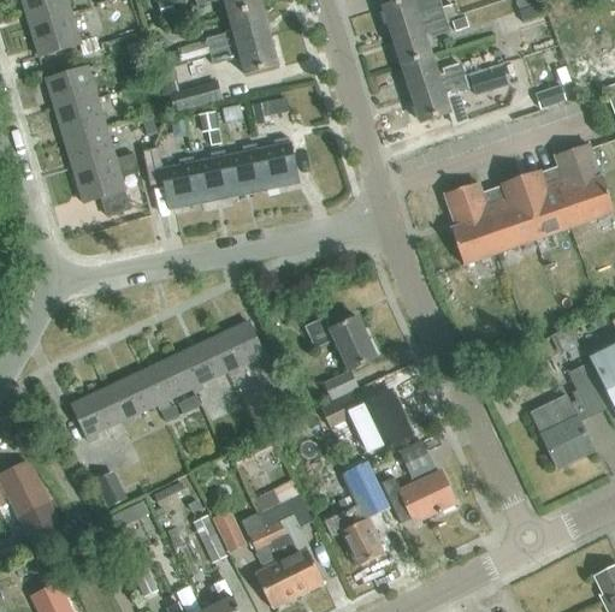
[(70,11),(67,0),(22,0),(29,24),(70,11)]
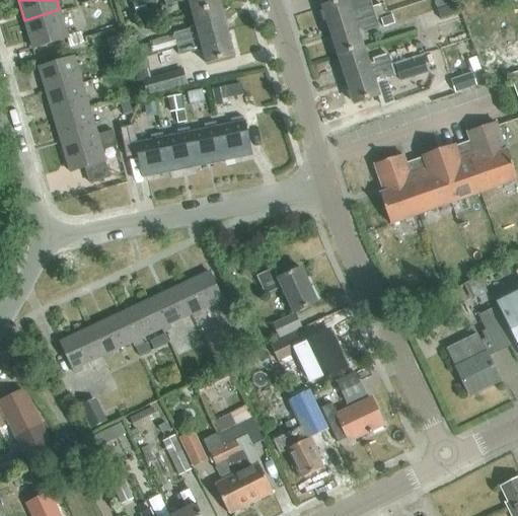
[(132,0),(135,11),(146,8),(144,0),(132,0)]
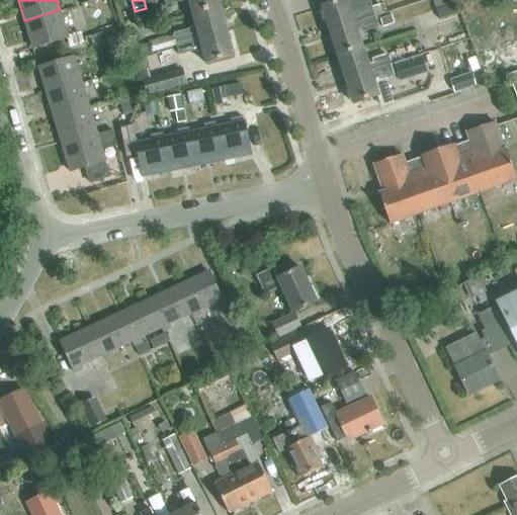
[(220,4),(218,0),(164,0),(165,3),(176,0),(188,0),(191,12),(220,4)]
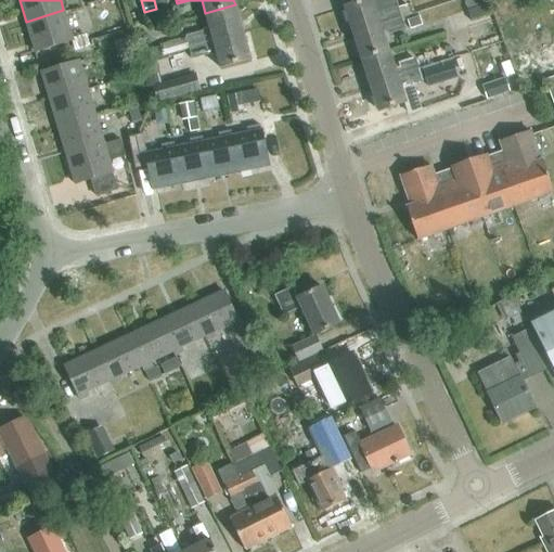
[(399,14),(395,0),(357,0),(344,4),(352,31),(399,14)]
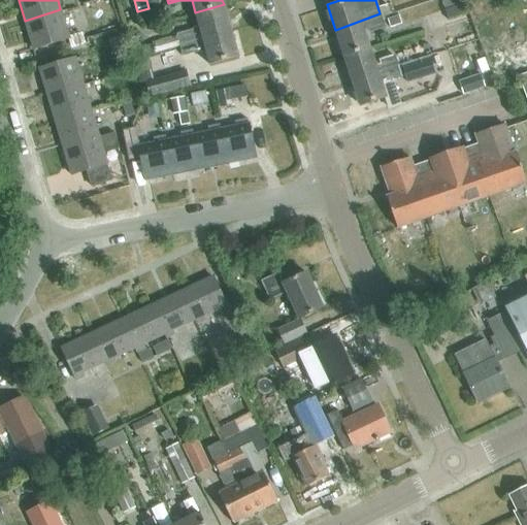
[(464,13),(460,0),(440,0),(447,19),(464,13)]
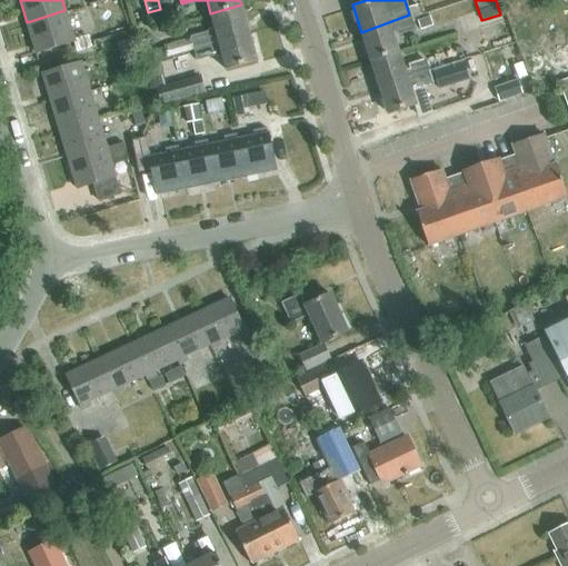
[(167,55),(193,47),(249,32),(241,5),(210,13),(215,29),(190,36),(190,37),(177,41),(177,40),(163,43),(167,55)]
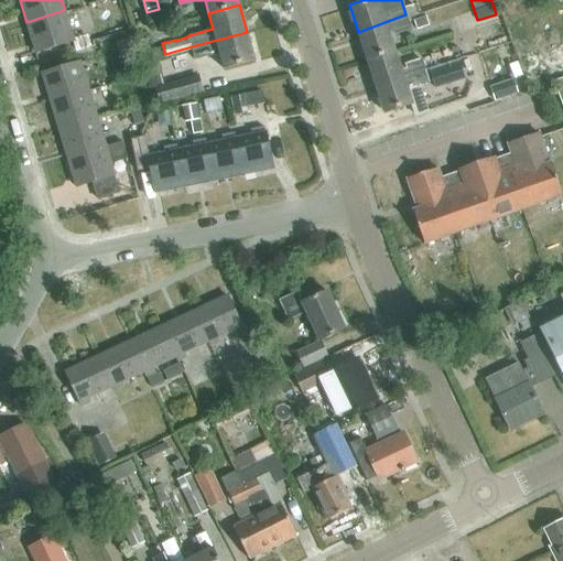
[(35,51),(74,39),(64,10),(26,22),(35,51)]
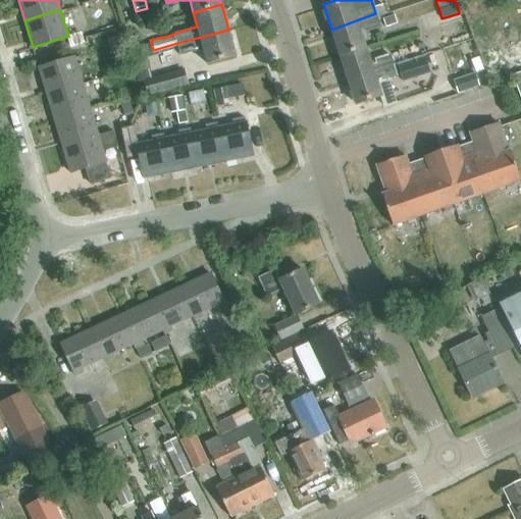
[(331,30),(340,54),(364,46),(358,27),(364,24),(365,29),(379,24),(375,13),(331,30)]
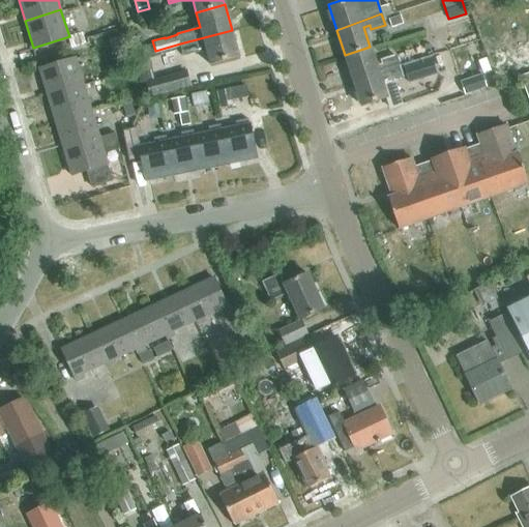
[(446,20),(451,39),(475,33),(471,13),(446,20)]
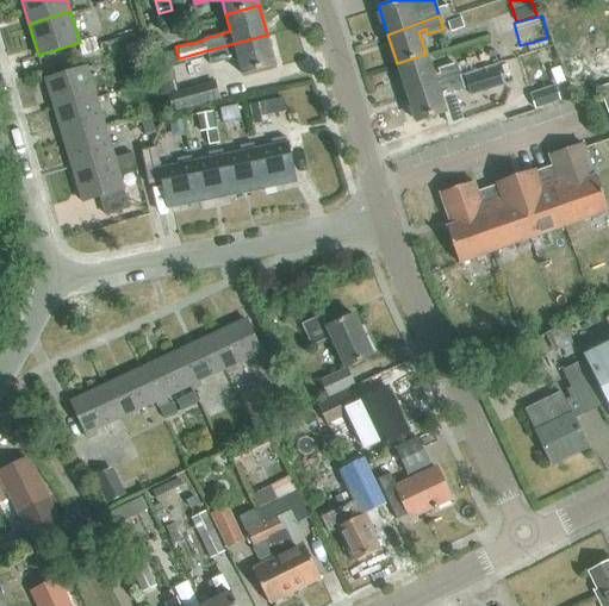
[(274,63),(267,35),(207,50),(211,62),(236,55),(241,73),(274,63)]
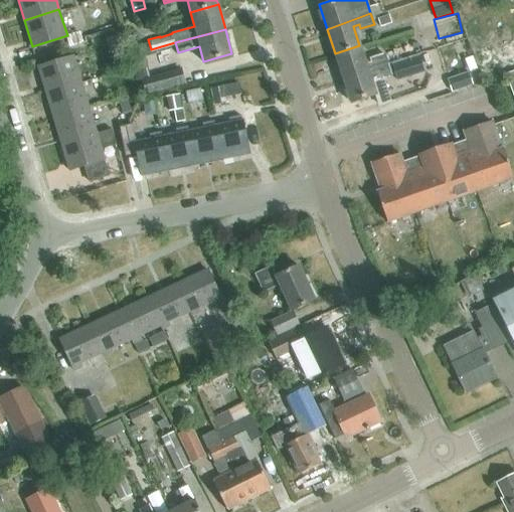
[(107,44),(112,42),(115,49),(121,46),(116,32),(104,37),(107,44)]
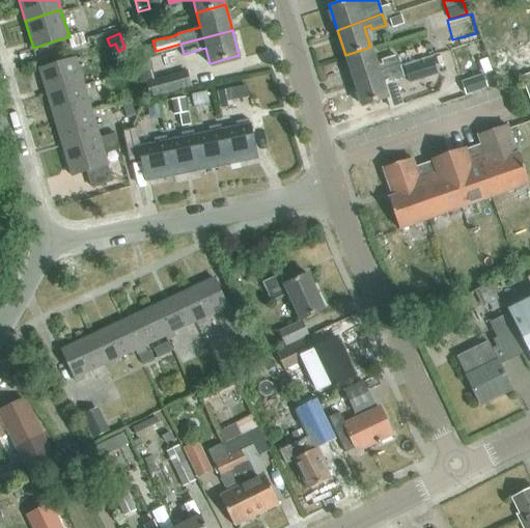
[(381,58),(382,62),(377,63),(370,47),(345,55),(354,79),(398,63),(395,53),(381,58)]
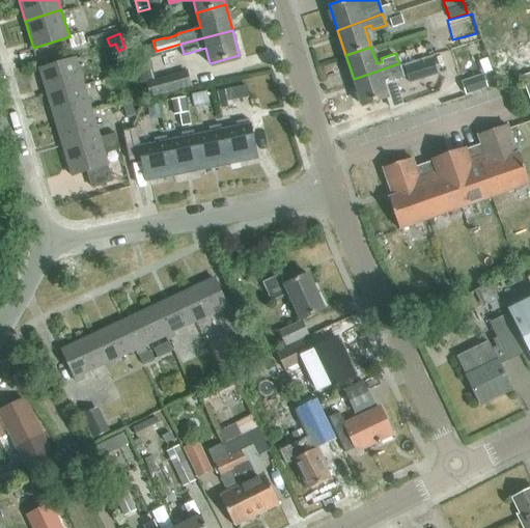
[(431,54),(402,63),(408,79),(437,70),(431,54)]
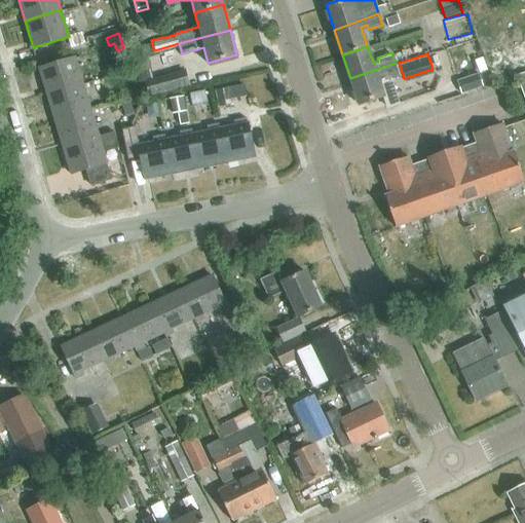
[(38,67),(46,92),(82,81),(74,55),(38,67)]
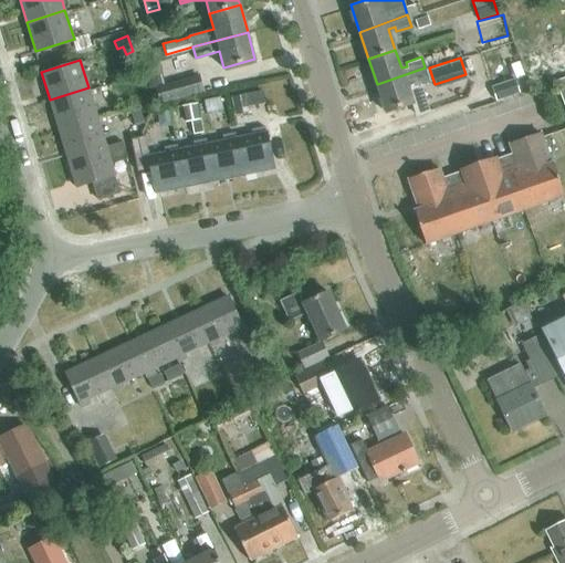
[(429,79),(425,68),(377,84),(385,111),(412,102),(416,113),(428,108),(419,82),(429,79)]
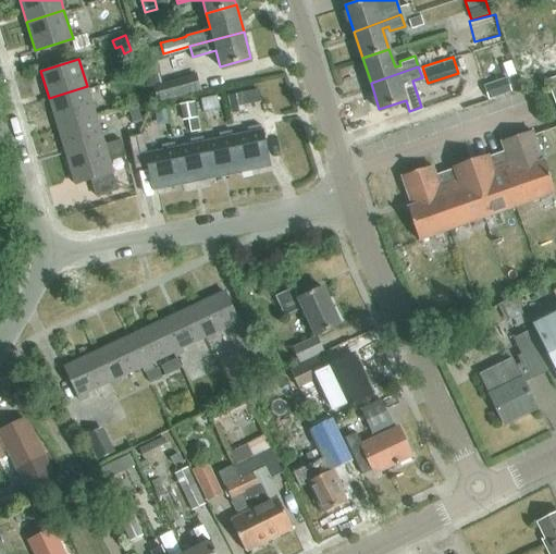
[(200,88),(196,72),(152,84),(158,101),(200,88)]
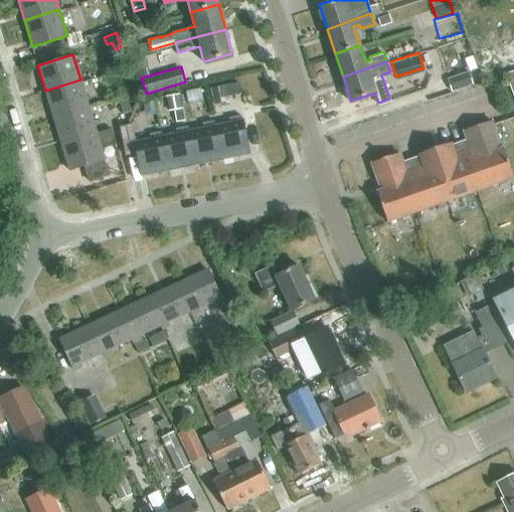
[(513,67),(505,71),(513,98),(513,67)]
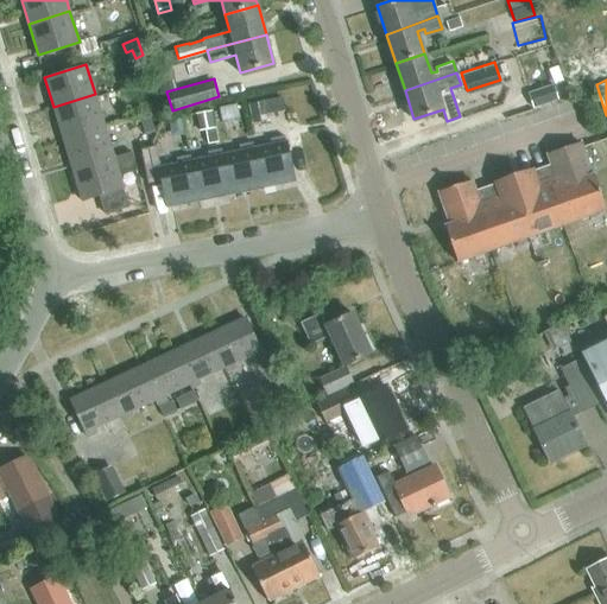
[(558,97),(552,82),(528,91),(532,107),(558,97)]
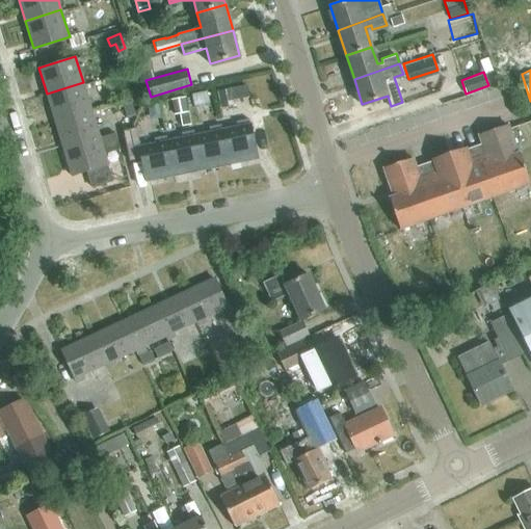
[(91,109),(83,82),(47,94),(55,121),(91,109)]
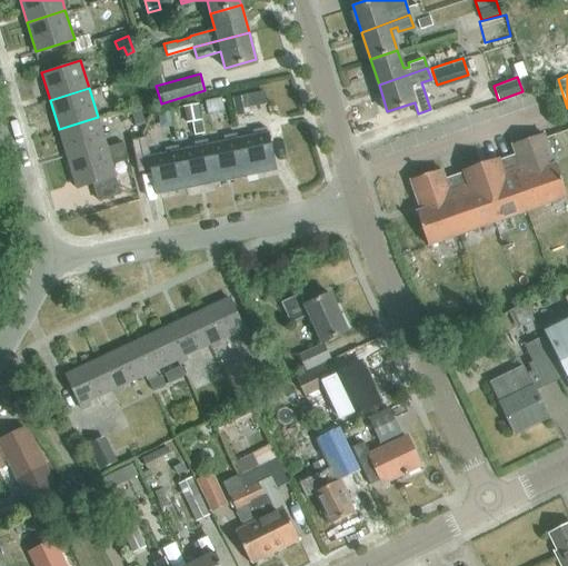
[(232,95),(235,107),(249,105),(247,92),(232,95)]
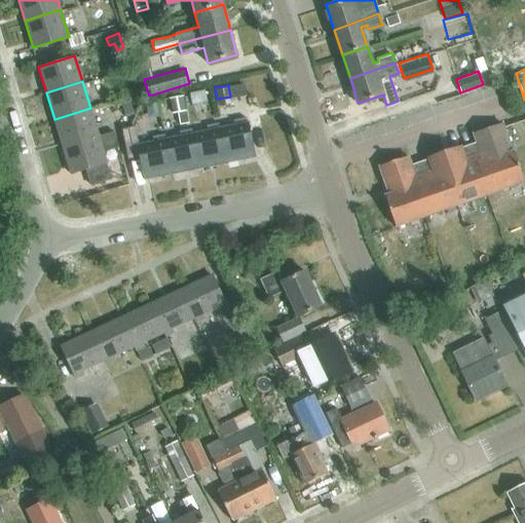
[(204,86),(189,90),(192,102),(207,99),(204,86)]
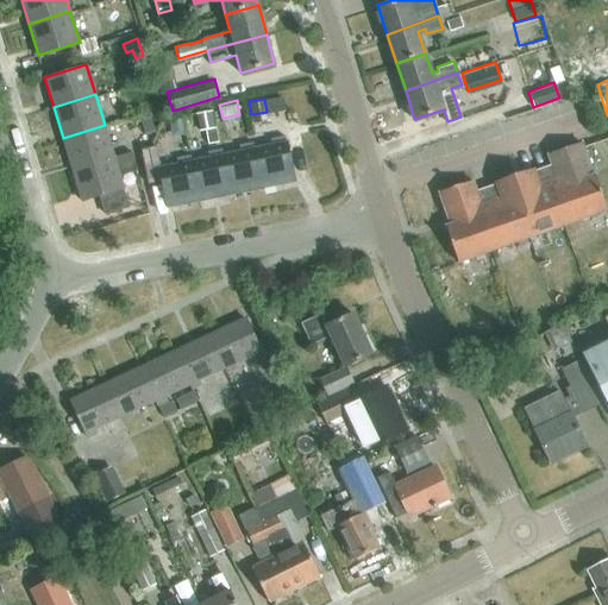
[(205,127),(214,126),(211,109),(196,112),(200,128),(205,127)]
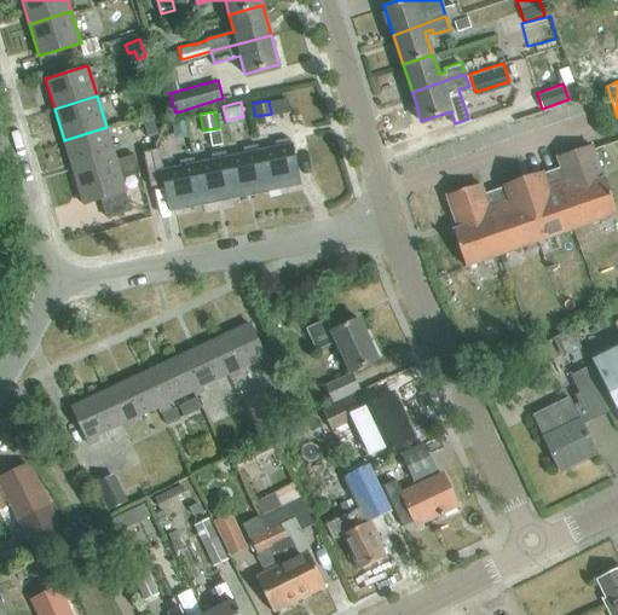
[(151,117),(143,120),(146,134),(156,131),(151,117)]
